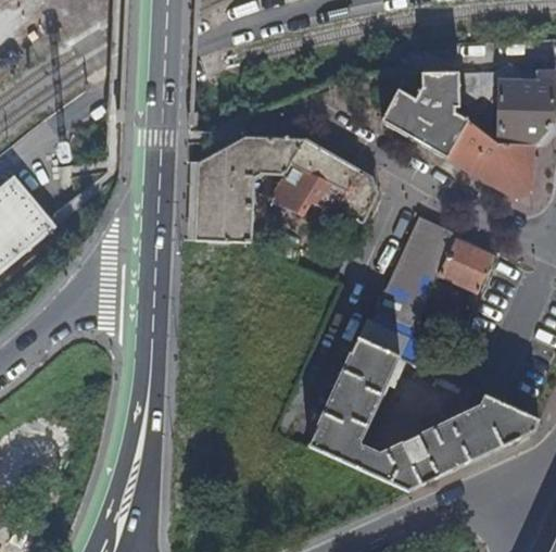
[(500,69),(497,137),(534,141),(550,124),(552,67),(500,69)]
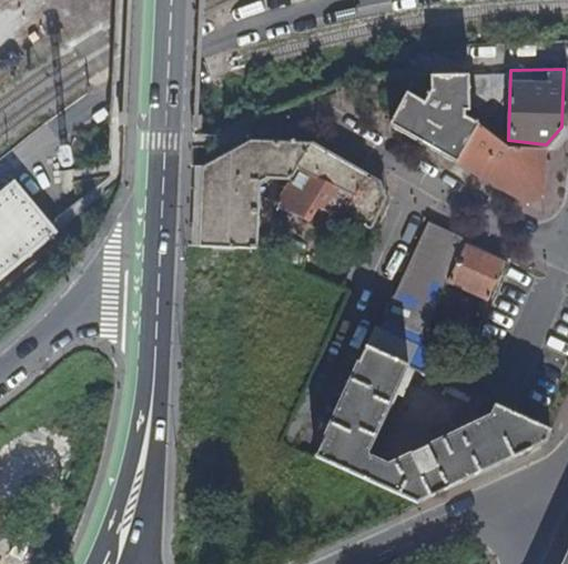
[(399,106),(391,120),(455,158),(476,118),(464,108),(464,106),(469,106),(469,71),(432,72),(432,83),(425,97),(409,88),(399,106)]
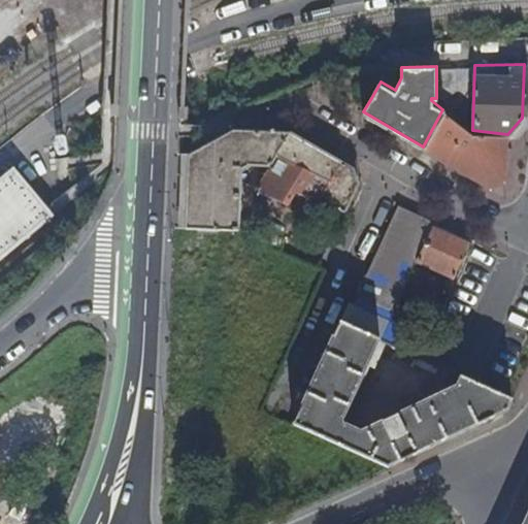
[(489,185),(504,175),(505,157),(507,134),(472,130),(472,134),(442,109),(423,146),(489,185)]
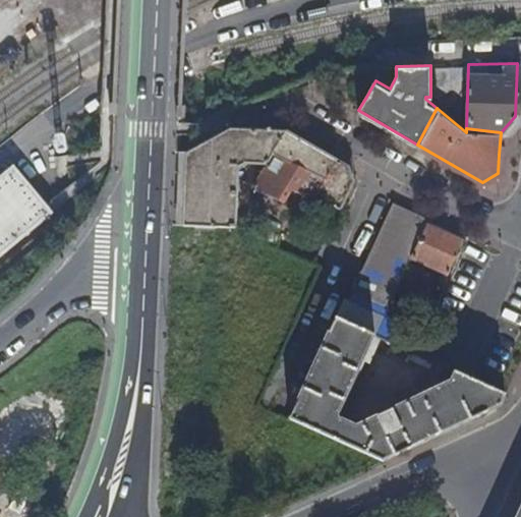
[(339,207),(353,178),(346,164),(336,159),(282,131),(227,127),(181,153),(179,223),(227,223),(228,223),(234,223),(236,164),(243,160),(265,161),(250,184),(283,199),(303,209),(311,195),(315,190),(323,193),(321,198),(339,207)]
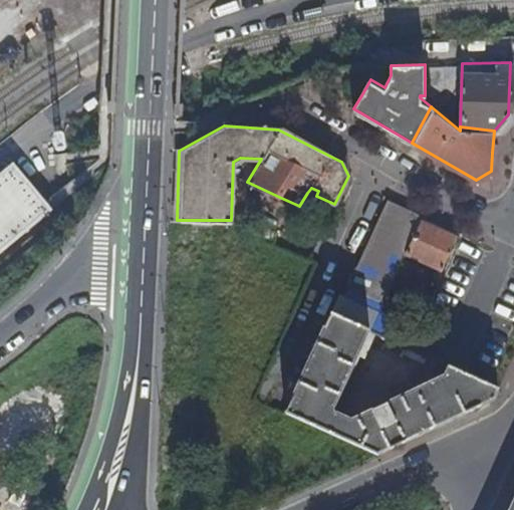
[(0,247),(47,208),(11,165),(0,174),(0,247)]
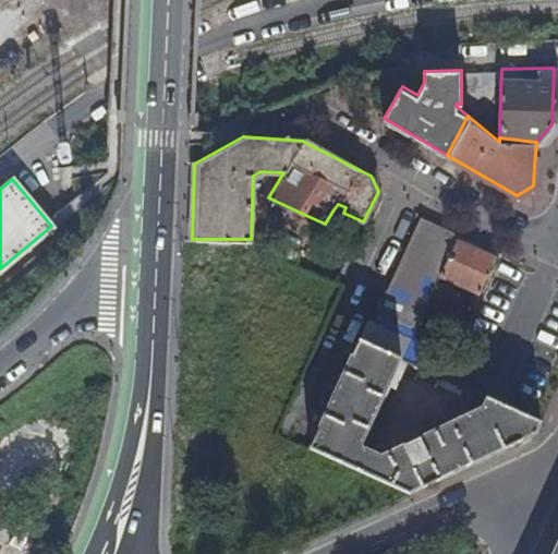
[(400,356),(408,339),(458,232),(423,216),(374,322),(366,317),(358,336),(360,337),(371,341),(400,356)]
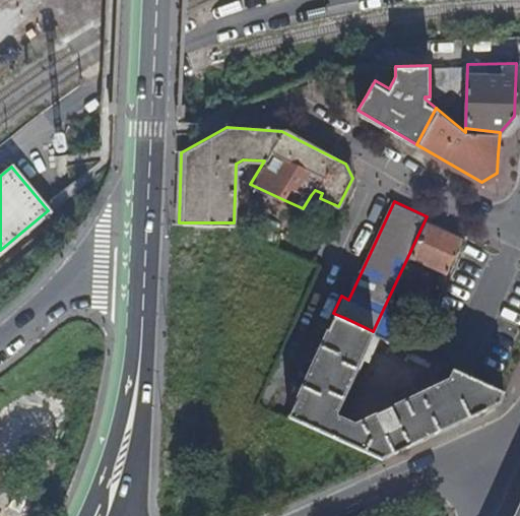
[(255,220),(250,233),(275,243),(280,232),(255,220)]
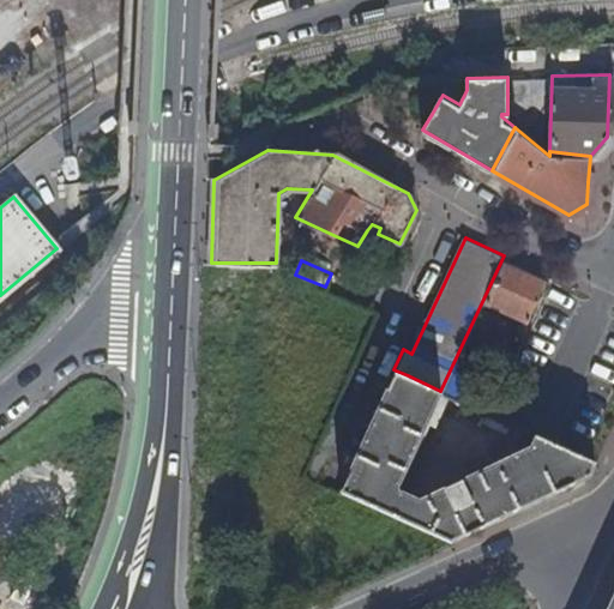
[(503,261),(485,300),(527,319),(545,281),(503,261)]
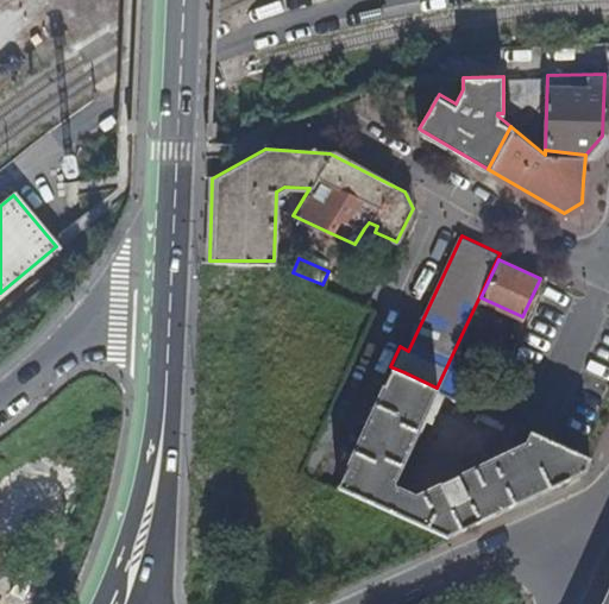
[(431,420),(444,390),(437,388),(405,372),(393,367),(390,366),(336,485),(446,535),(583,470),(590,455),(579,451),(531,429),(525,441),(413,495),(397,486),(395,477),(422,416),(431,420)]
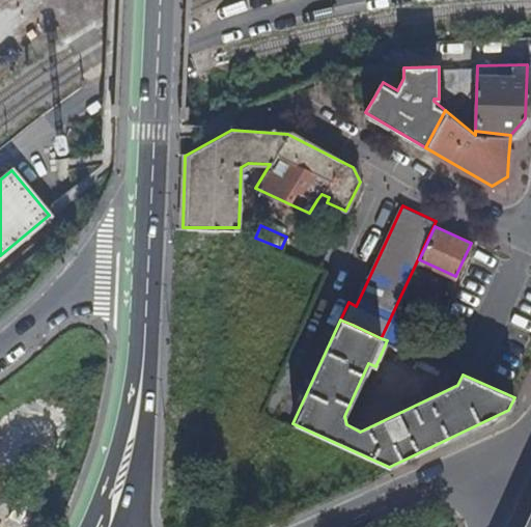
[(388,323),(381,338),(387,340),(421,356),(427,340),(388,323)]
